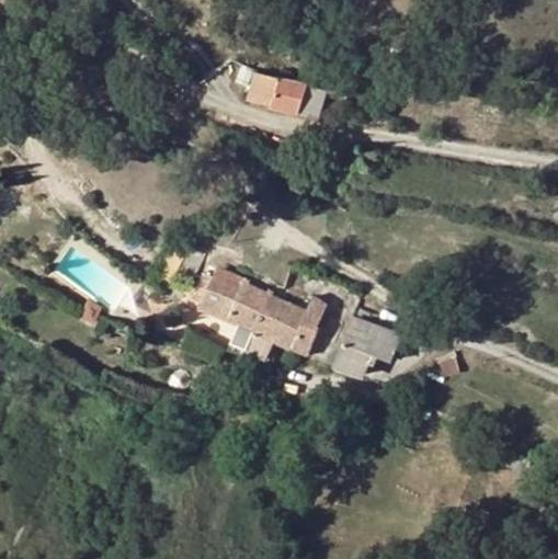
[(297,81),(273,75),(250,69),(242,101),(289,112),(297,81)]
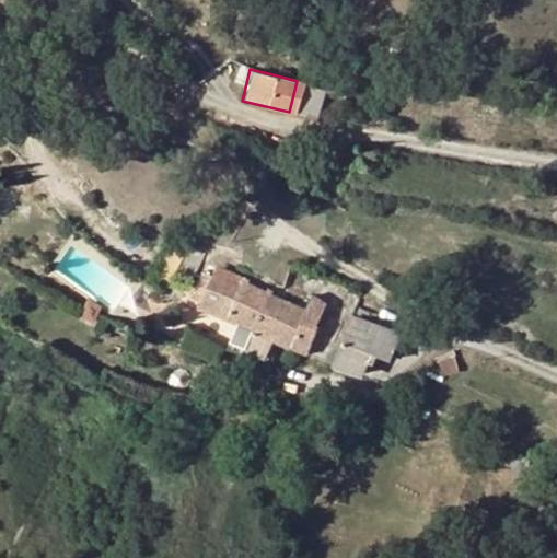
[(297,81),(289,112),(329,120),(337,92),(297,81)]
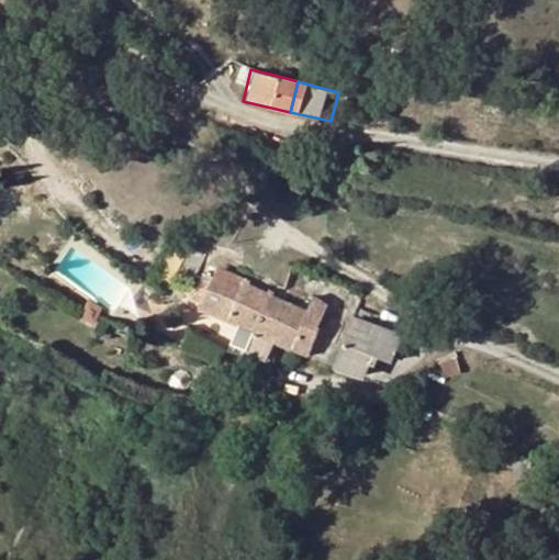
[(239,289),(211,278),(202,297),(202,309),(243,328),(234,347),(242,351),(250,332),(268,292),(243,281),(239,289)]
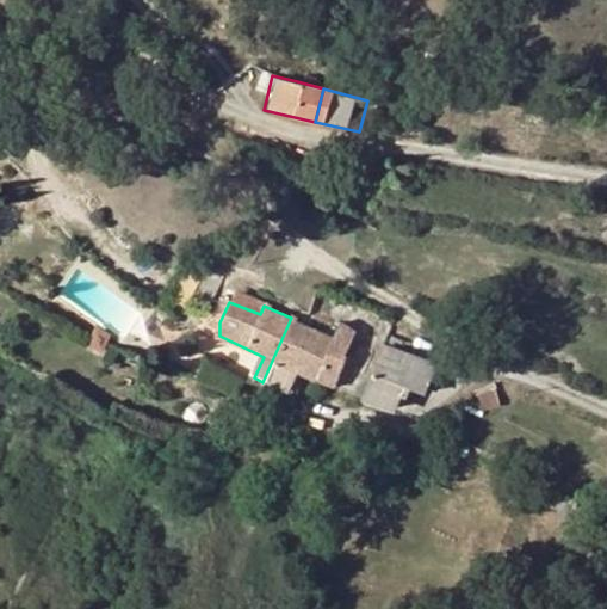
[(297,373),(316,382),(319,371),(333,337),(291,318),(272,361),(262,382),(287,393),(297,373)]
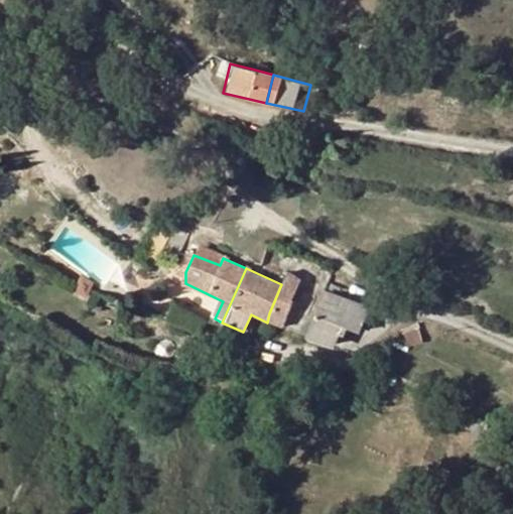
[(269,313),(267,323),(281,328),(302,282),(285,274),(281,284),(269,313)]
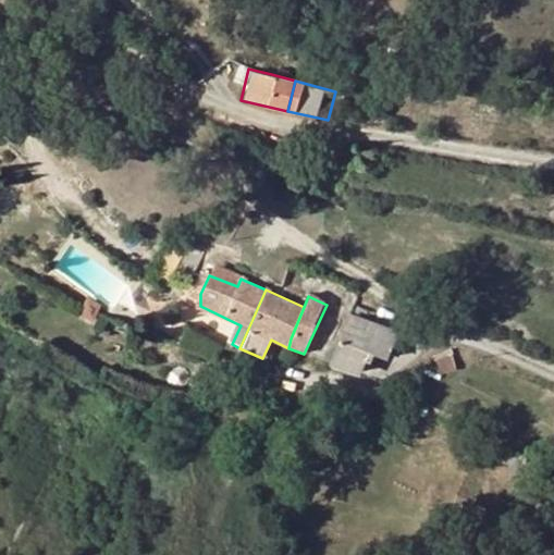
[(327,305),(304,354),(330,364),(340,343),(351,316),(327,305)]
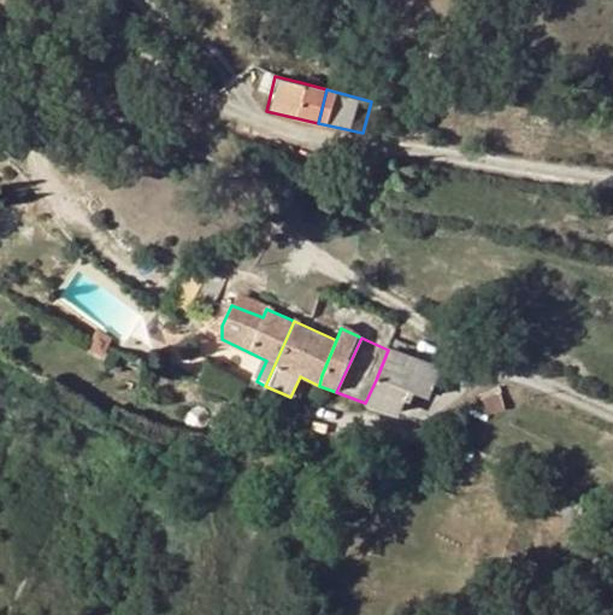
[(432,370),(388,350),(376,380),(365,403),(395,415),(401,400),(405,393),(411,396),(425,402),(437,373),(432,370)]
